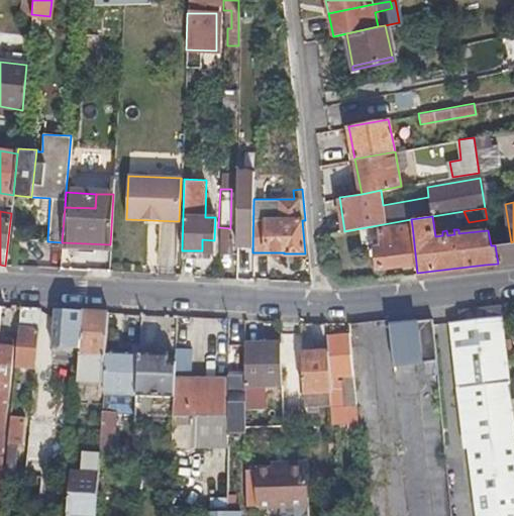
[(378,267),(416,263),(412,225),(380,229),(382,245),(376,246),(378,267)]
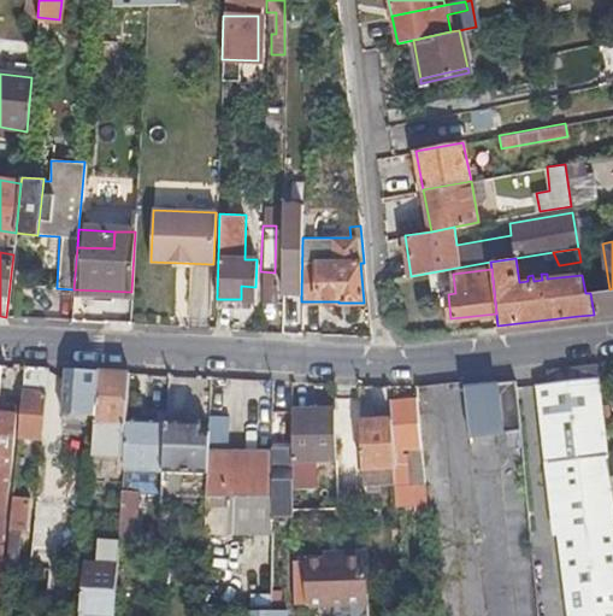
[(612,288),(609,289),(590,293),(594,315),(612,312),(612,288)]
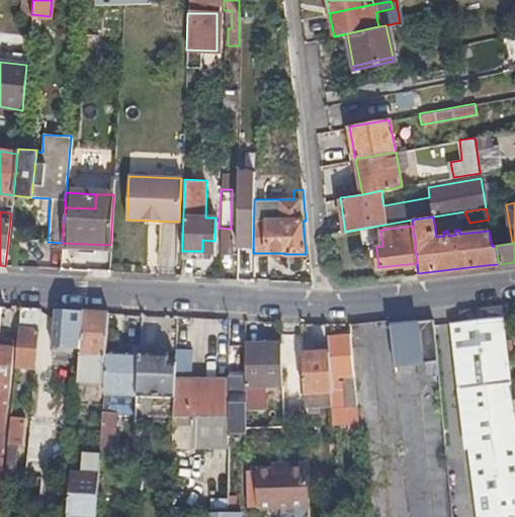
[(458,311),(459,321),(501,316),(500,306),(467,310),(458,311)]
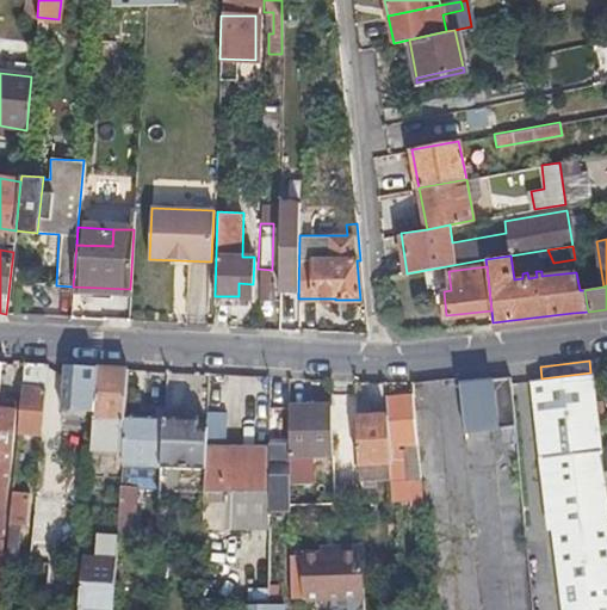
[(17,432),(39,433),(47,364),(36,363),(23,363),(17,432)]
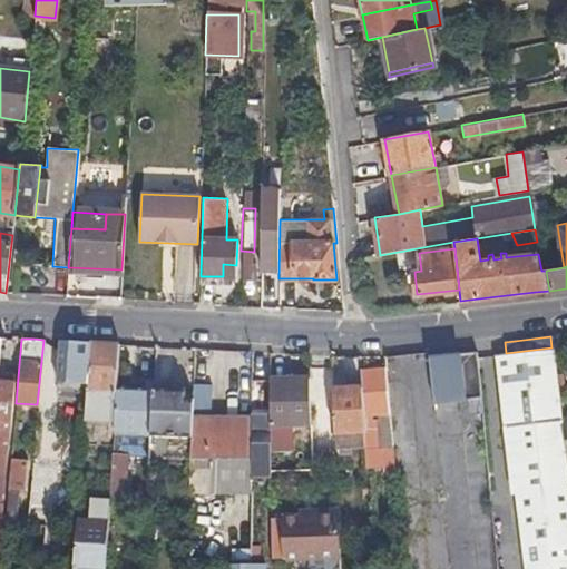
[(51,381),(86,383),(89,342),(67,341),(59,341),(58,352),(54,352),(51,381)]
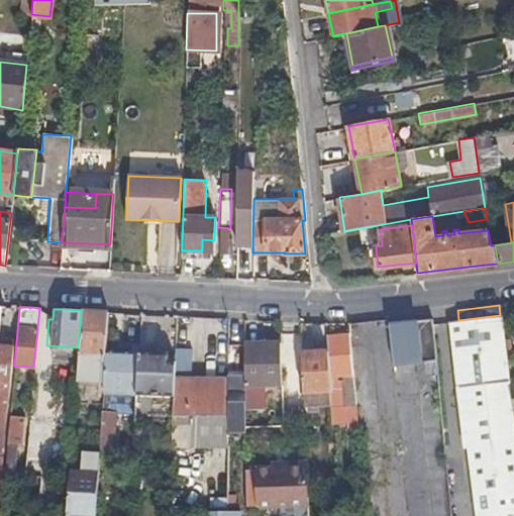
[(78,347),(76,378),(102,379),(102,378),(104,351),(106,312),(95,311),(81,310),(78,347)]
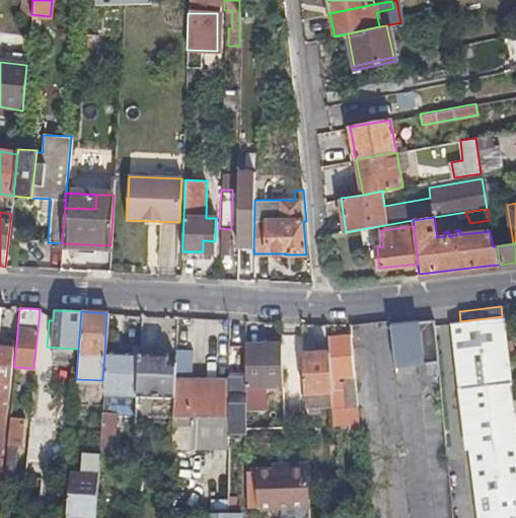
[(477,517),(515,517),(515,430),(515,424),(510,380),(502,316),(460,321),(450,322),(466,450),(469,449),(473,481),(471,482),(471,485),(474,484),(477,517)]
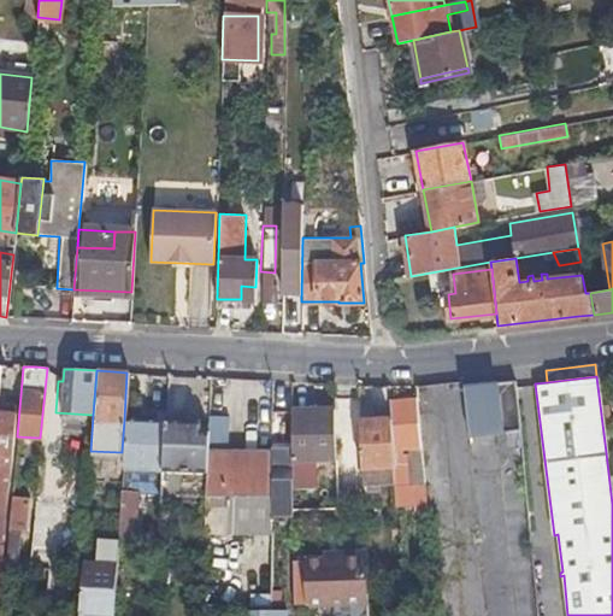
[(518,430),(513,381),(464,386),(467,436),(518,430)]
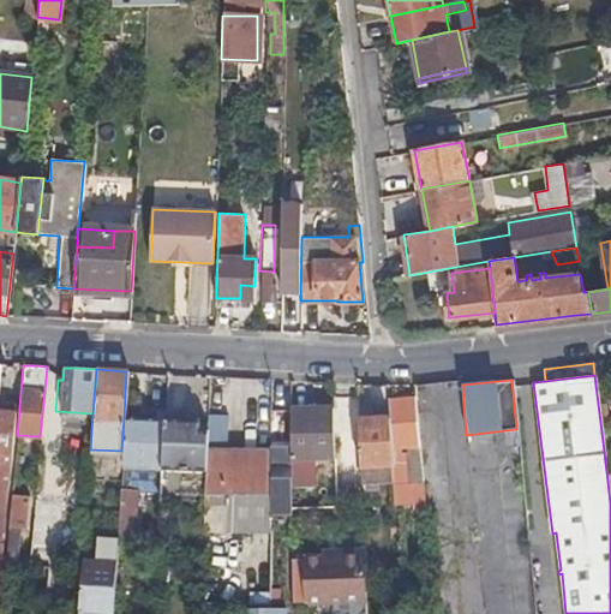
[(393,506),(408,505),(407,483),(405,483),(403,453),(397,454),(396,447),(418,446),(414,405),(413,398),(388,400),(388,418),(391,481),(393,506)]
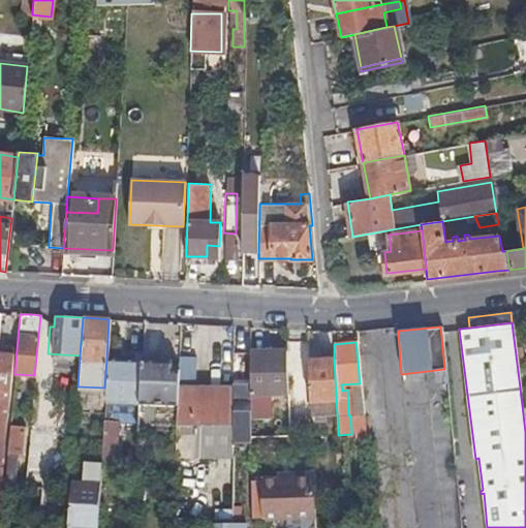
[(2,346),(1,352),(0,352),(0,454),(4,412),(5,404),(5,397),(2,397),(3,391),(6,392),(9,392),(13,347),(12,347),(2,346)]
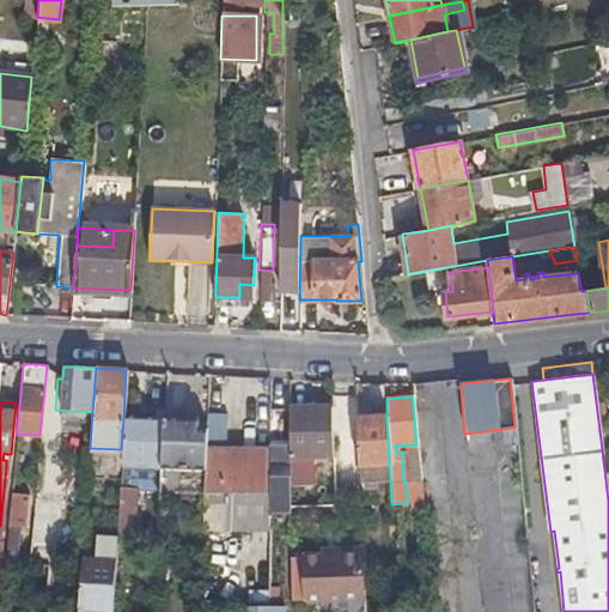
[(288,456),(309,456),(332,456),(329,406),(287,407),(288,440),(288,456)]
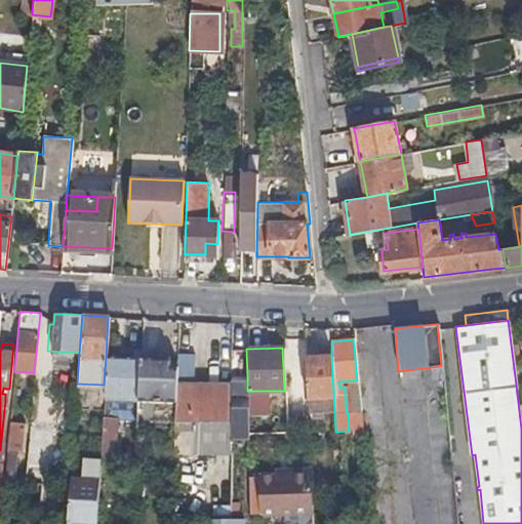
[(104,391),(104,398),(103,409),(136,410),(137,400),(138,358),(106,357),(104,384),(104,385),(104,391)]
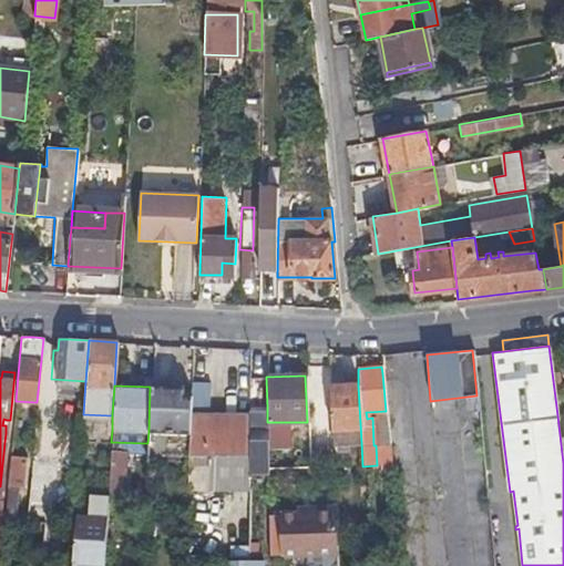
[(149,432),(186,434),(188,397),(172,395),(172,387),(150,386),(150,387),(149,432)]
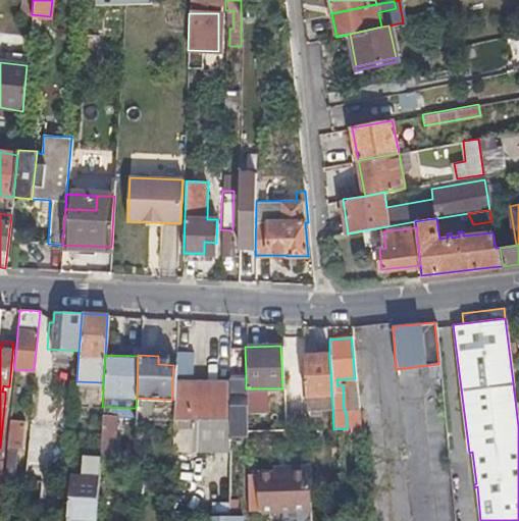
[(329,355),(303,355),(306,409),(332,408),(329,355)]
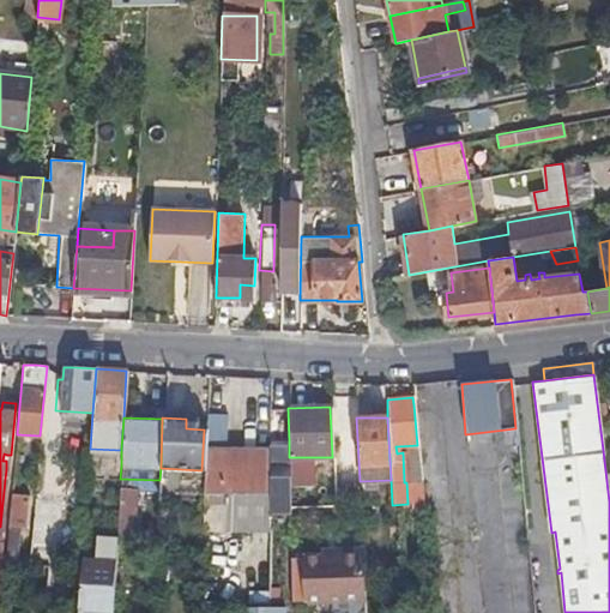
[(267,515),(269,450),(215,450),(215,426),(205,425),(204,430),(201,470),(200,492),(201,493),(201,530),(267,532),(267,515)]
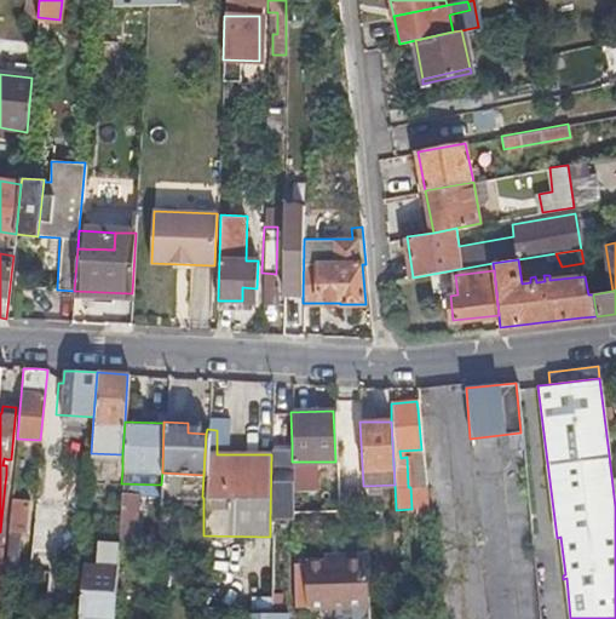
[(292,445),(271,443),(271,454),(270,520),(292,520),(292,510),(292,486),(292,462),(292,445)]
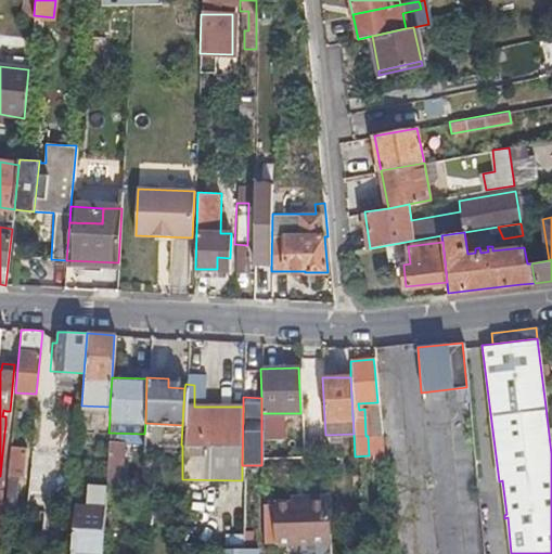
[(368,436),(369,455),(373,455),(372,441),(381,441),(377,402),(358,403),(359,410),(364,409),(366,436),(368,436)]
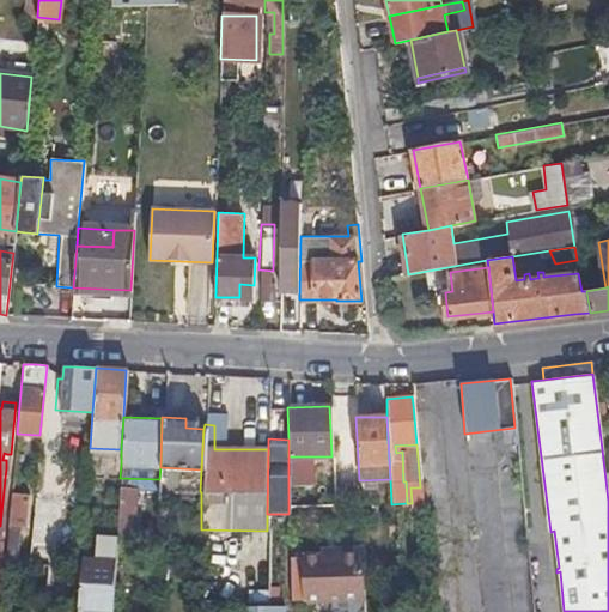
[(310,480),(309,456),(288,456),(288,480),(310,480)]
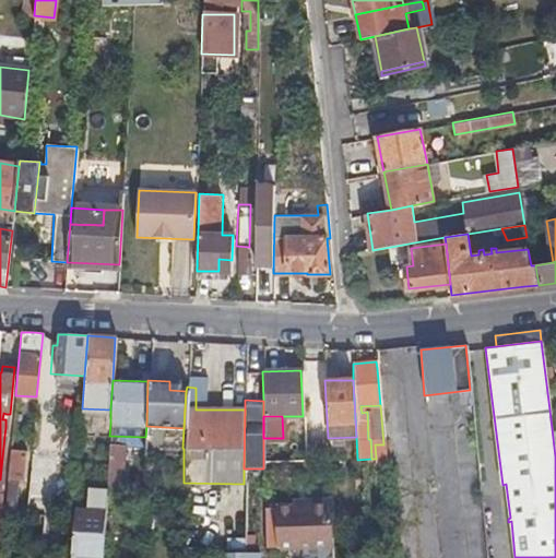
[(106,487),(105,501),(118,502),(119,475),(120,475),(122,444),(121,444),(115,444),(115,437),(109,437),(108,458),(106,487)]
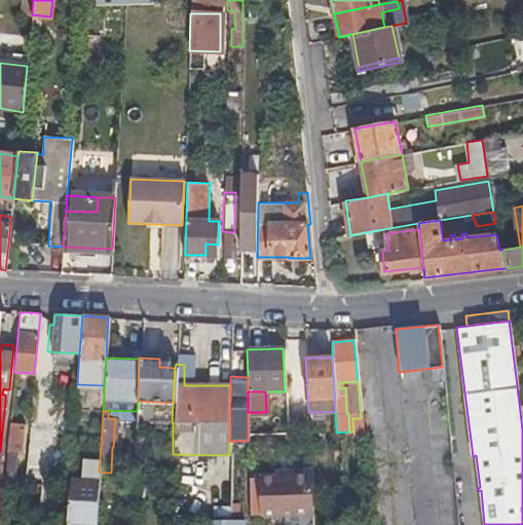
[(352,418),(353,432),(353,437),(362,436),(361,418),(352,418)]
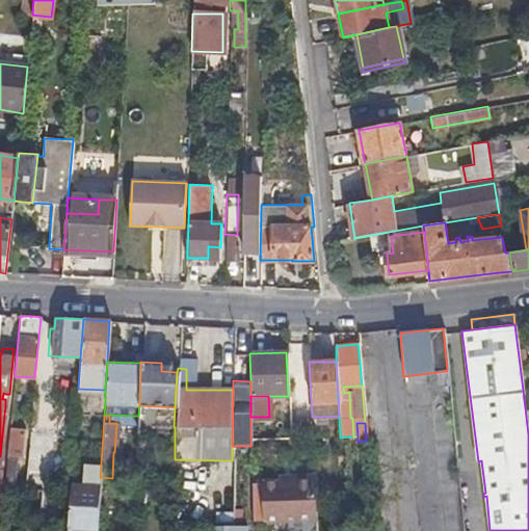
[(5,476),(15,476),(17,456),(21,457),(24,429),(9,427),(5,476)]
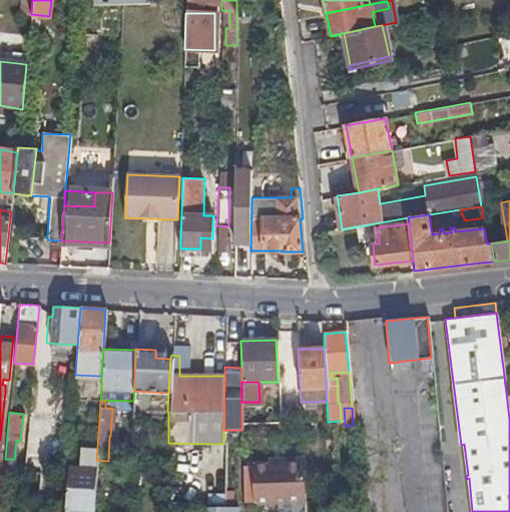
[(24,463),(44,464),(49,417),(28,415),(24,463)]
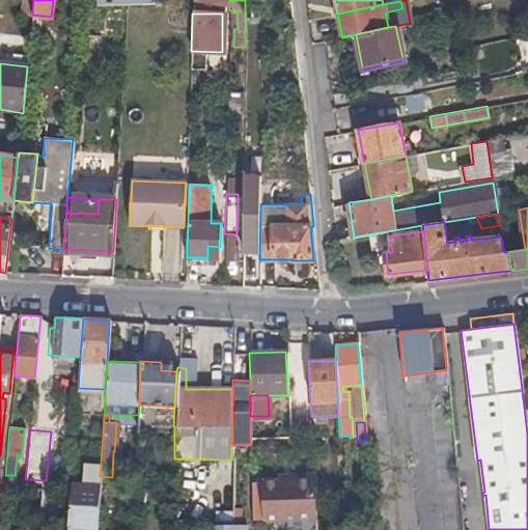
[(71,483),(66,529),(96,529),(100,476),(101,463),(83,463),(82,483),(71,483)]
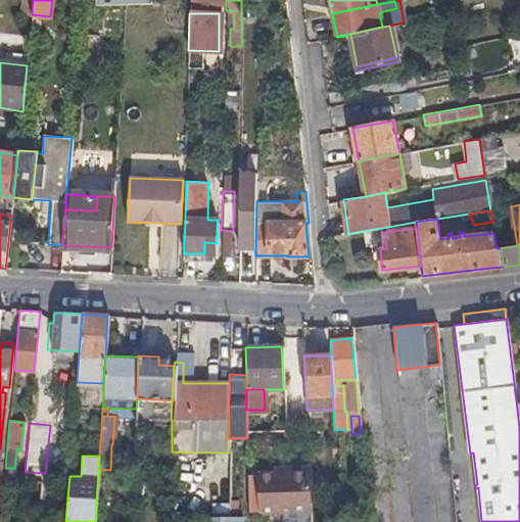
[(256,479),(258,512),(311,509),(309,471),(286,472),(286,478),(274,479),(256,479)]
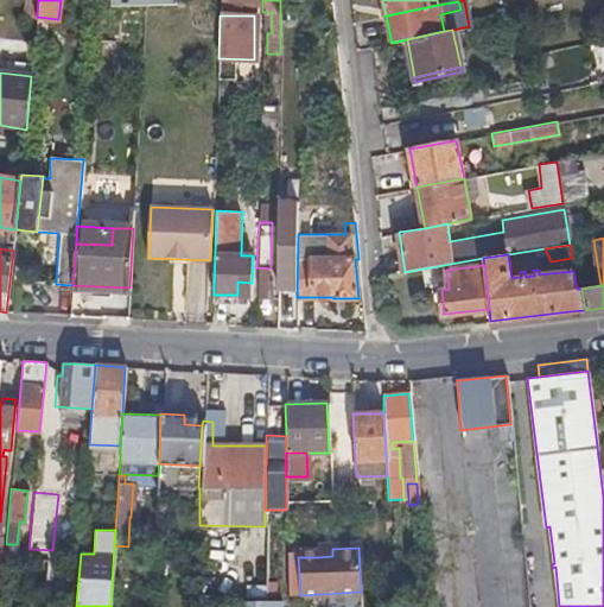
[(16,564),(17,550),(5,549),(4,563),(16,564)]
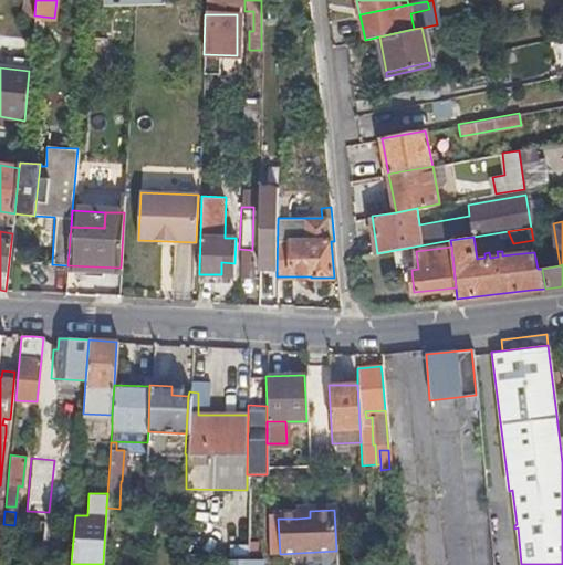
[(48,520),(49,512),(27,511),(25,519),(44,520),(48,520)]
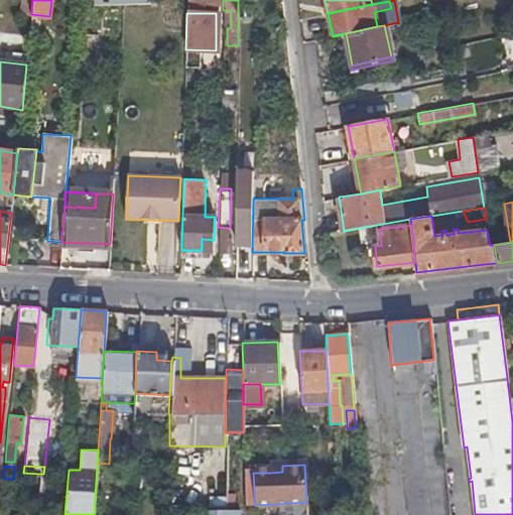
[(225,506),(225,494),(203,494),(203,507),(205,507),(225,506)]
